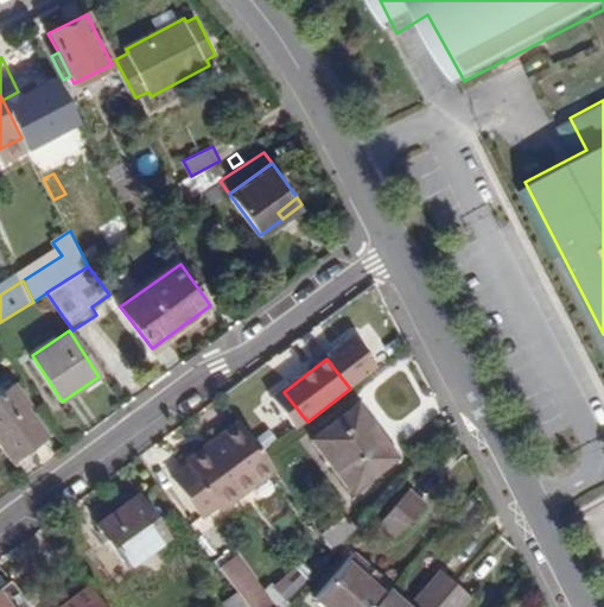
[(29,403),(16,385),(0,394),(0,441),(14,460),(46,436),(25,406),(29,403)]
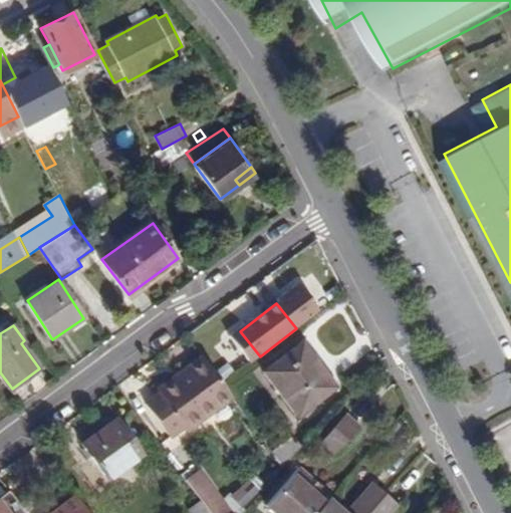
[(314,357),(301,341),(264,370),(298,414),(332,388),(311,360),(314,357)]
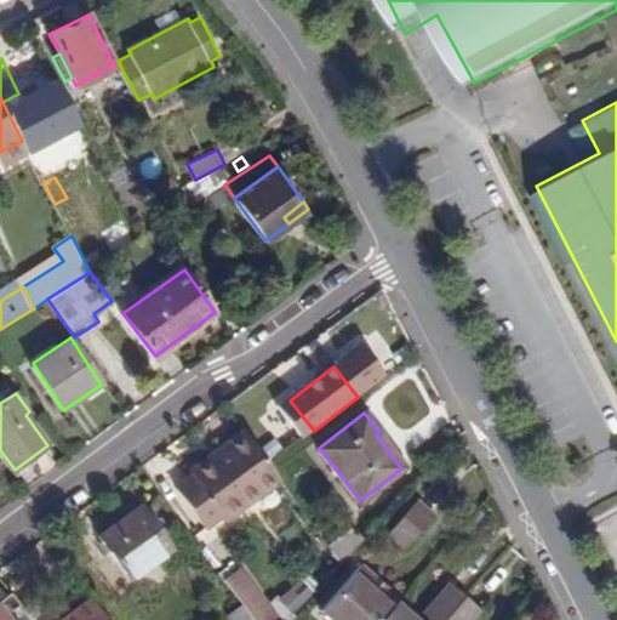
[(250,434),(246,428),(213,451),(217,458),(250,434)]
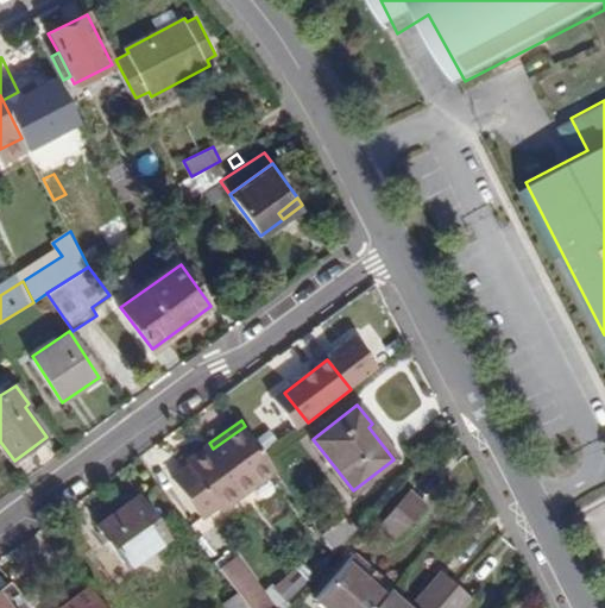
[(213,449),(209,443),(187,459),(190,464),(174,477),(202,516),(220,505),(224,508),(277,470),(266,455),(245,426),(213,449)]
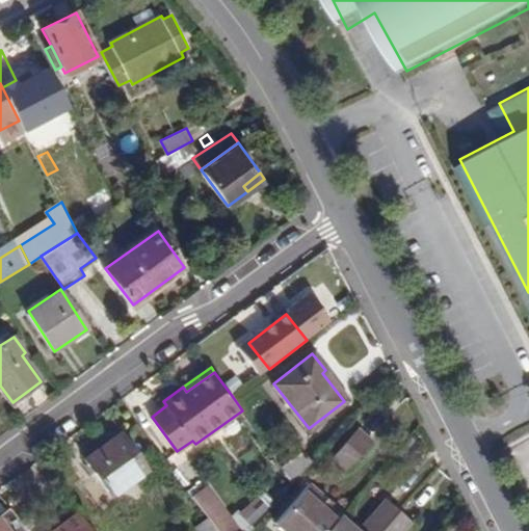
[(329,454),(344,469),(374,437),(350,415),(333,433),(341,441),(329,454)]
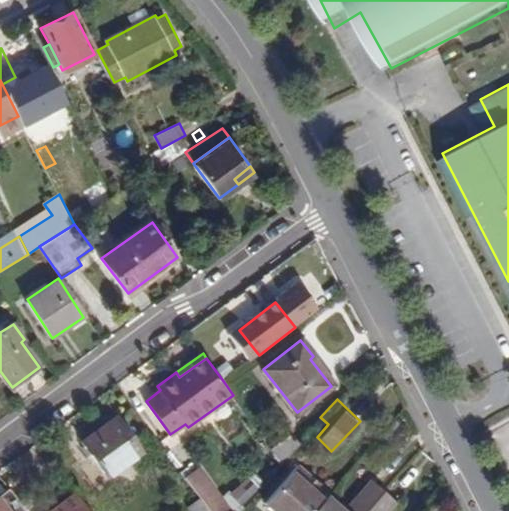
[(116,417),(83,440),(108,476),(142,452),(116,417)]
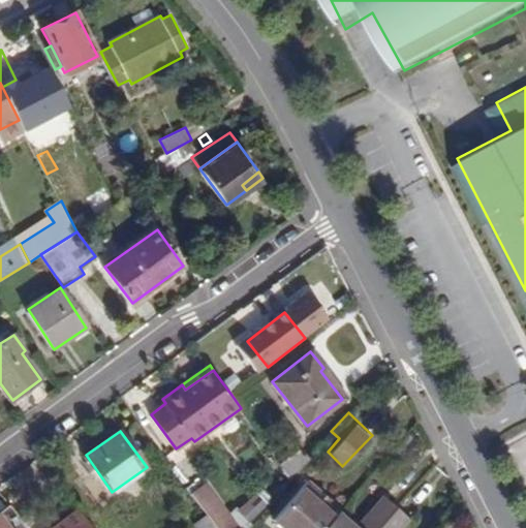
[(282,464),(292,478),(301,470),(312,457),(304,447),(282,464)]
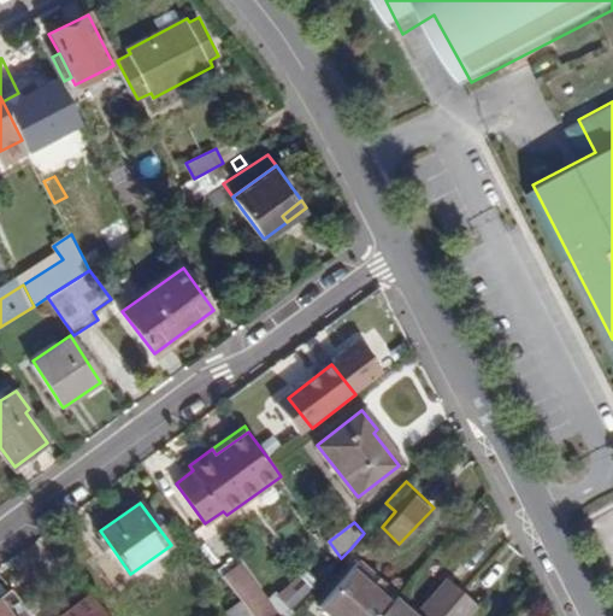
[(319,605),(330,615),(379,615),(396,598),(399,593),(360,559),(363,557),(351,549),(341,558),(323,580),(332,590),(319,605)]
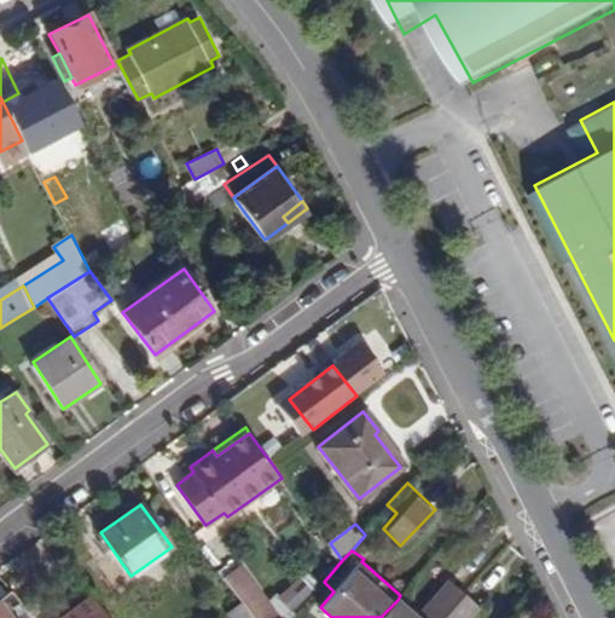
[(243,571),(227,582),(241,600),(255,589),(243,571)]
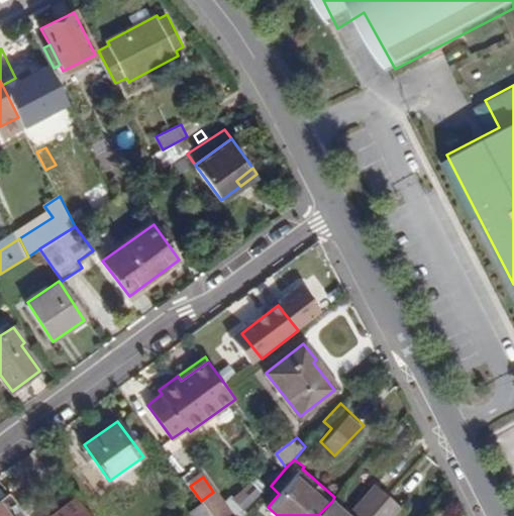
[(238,515),(243,515),(266,490),(253,480),(245,489),(241,486),(225,504),(238,515)]
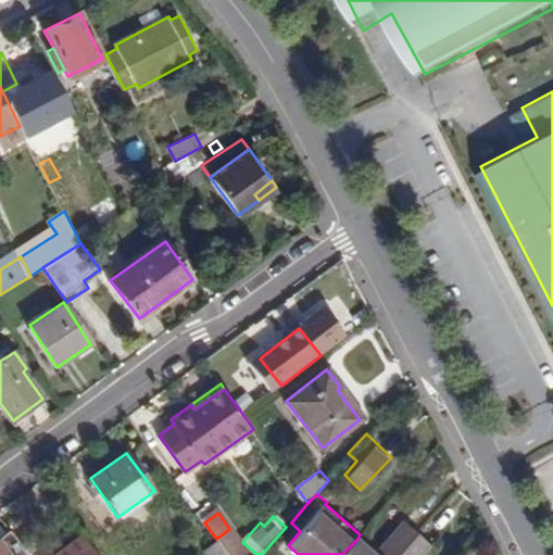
[(402,520),(379,545),(390,554),(396,554),(416,533),(402,520)]
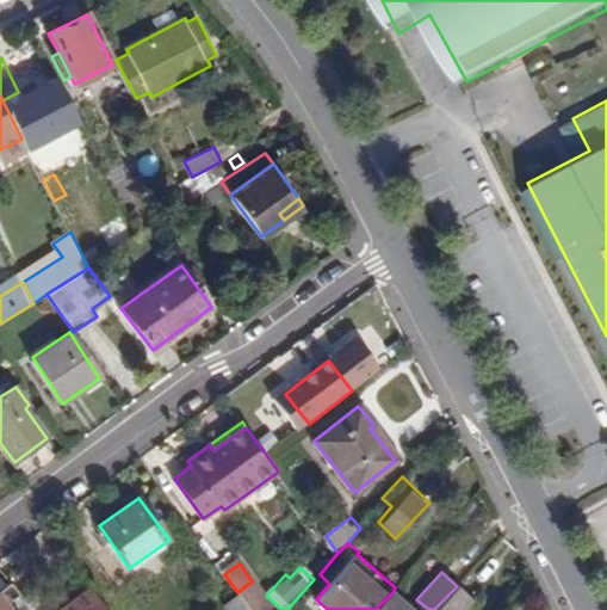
[(7,586),(0,591),(0,609),(32,609),(12,581),(7,586)]
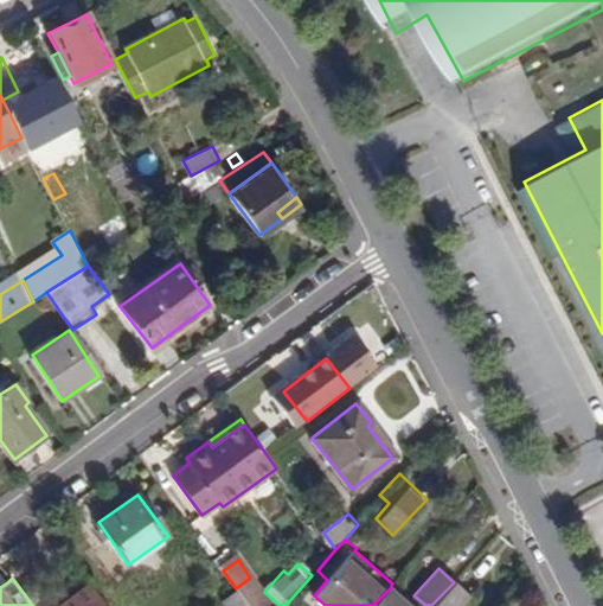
[(236,588),(237,589),(248,605),(270,605),(250,578),(236,588)]
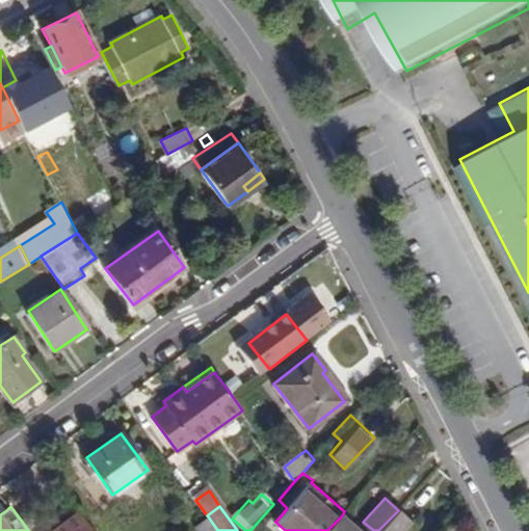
[(400,530),(410,521),(398,510),(378,530),(400,530)]
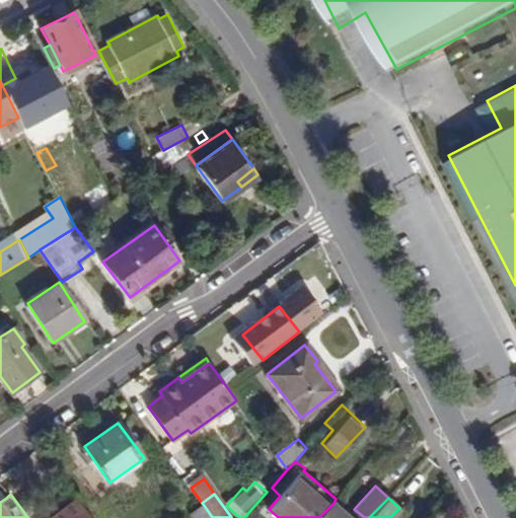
[(77,500),(53,517),(67,517),(82,507),(77,500)]
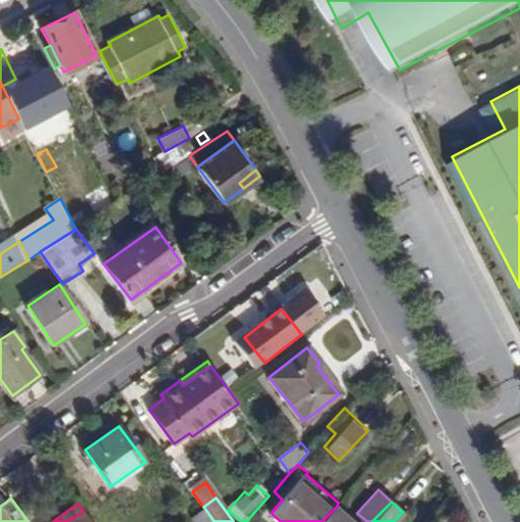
[(353,521),(336,507),(322,521),(353,521)]
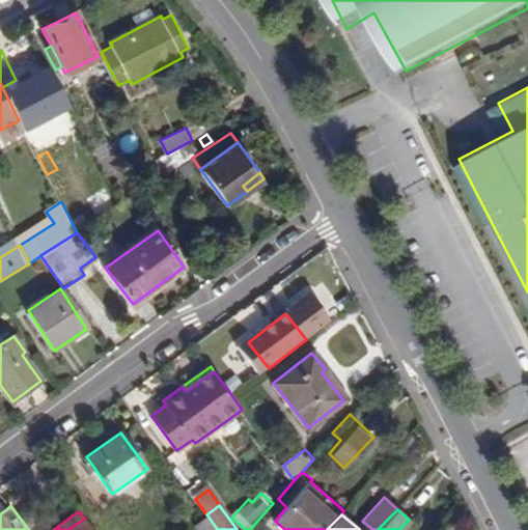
[(217,529),(207,515),(195,524),(199,529),(217,529)]
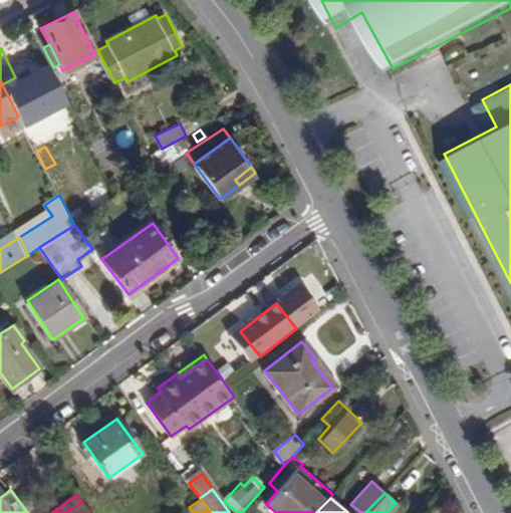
[(89,512),(81,502),(66,512),(52,512),(51,512),(89,512)]
